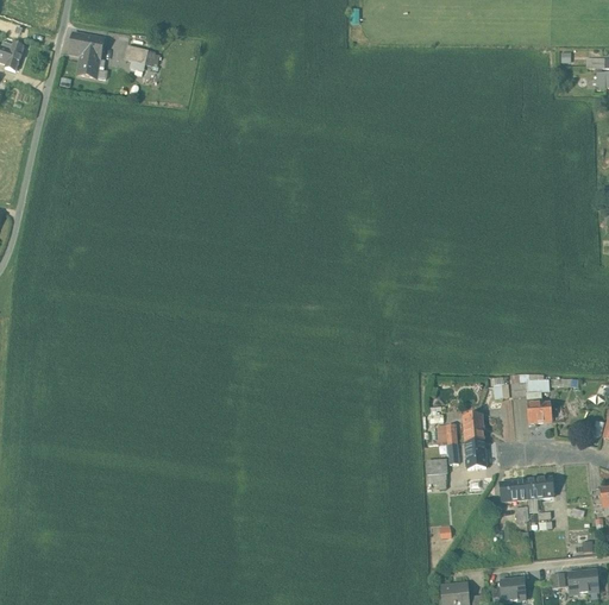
[(105,38),(73,32),(69,52),(81,55),(100,57),(101,57),(105,38)]
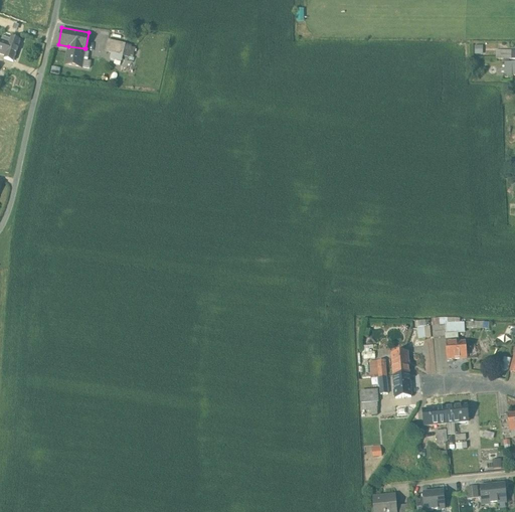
[(11,35),(10,37),(3,35),(2,37),(0,36),(0,50),(5,52),(4,55),(13,58),(20,38),(11,35)]
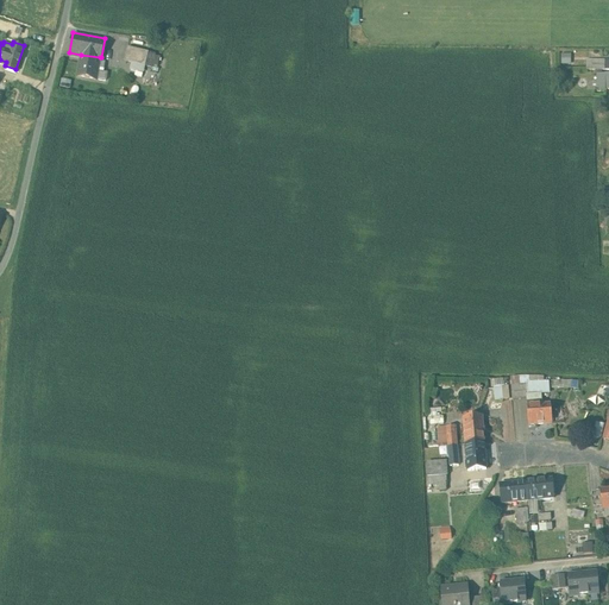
[(149,49),(127,44),(125,57),(131,60),(145,63),(149,49)]
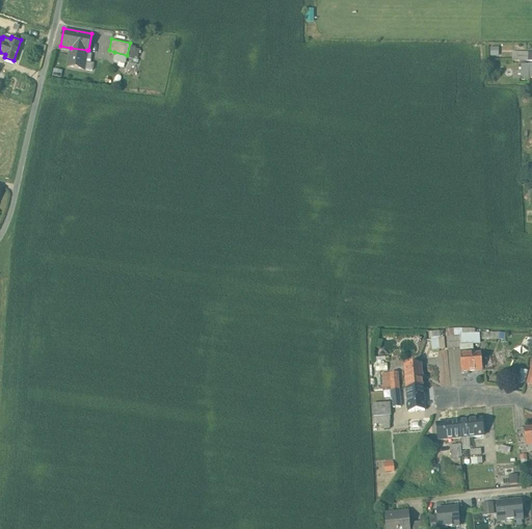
[(87,50),(71,48),(69,63),(84,67),(87,50)]
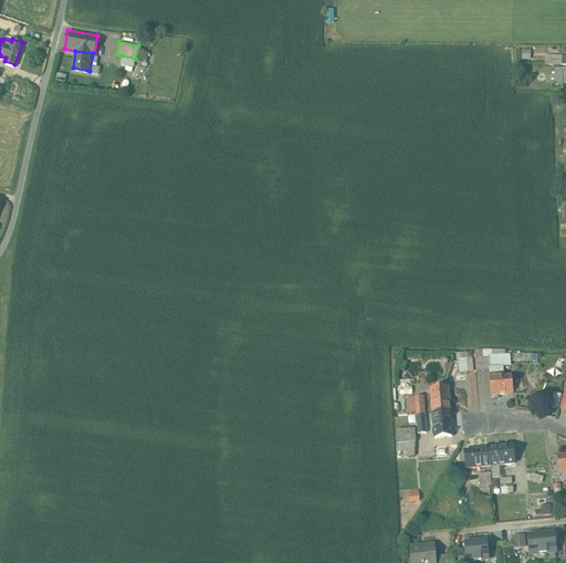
[(562,62),(562,53),(549,53),(549,62),(562,62)]
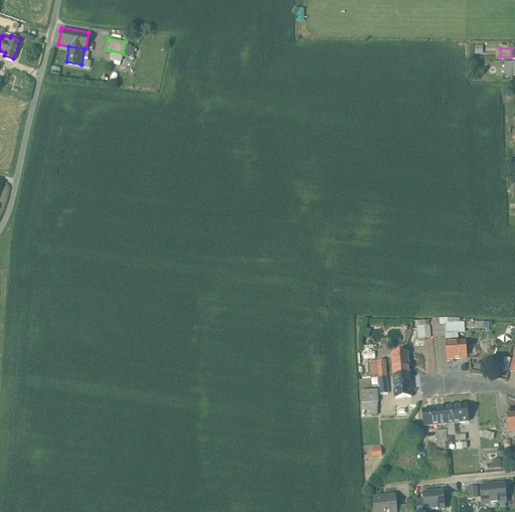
[(123,53),(111,50),(110,56),(122,59),(123,53)]
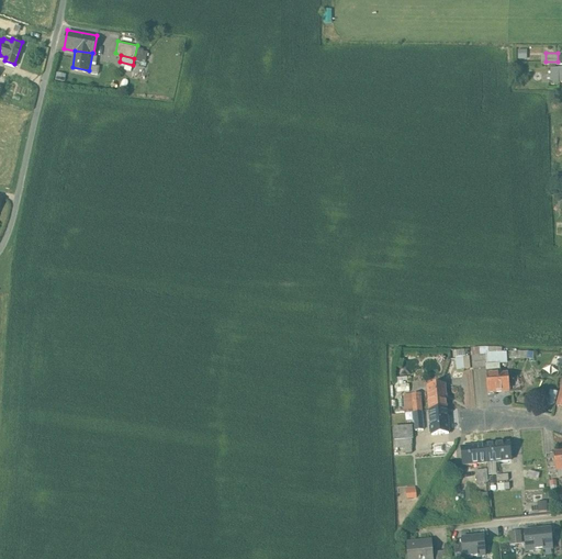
[(504,361),(504,351),(485,351),(486,353),(486,361),(499,361),(504,361)]
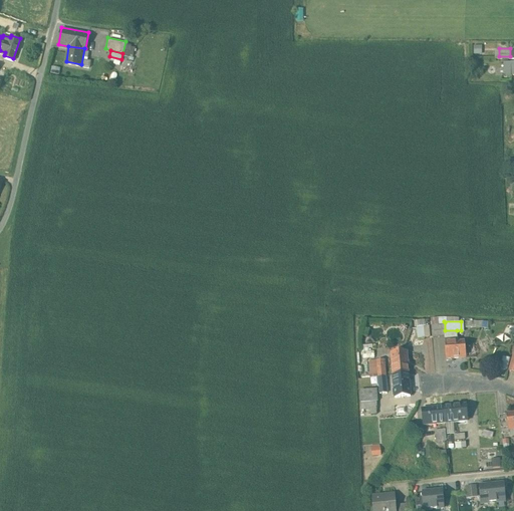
[(445,322),(431,323),(432,335),(445,334),(445,330),(445,322)]
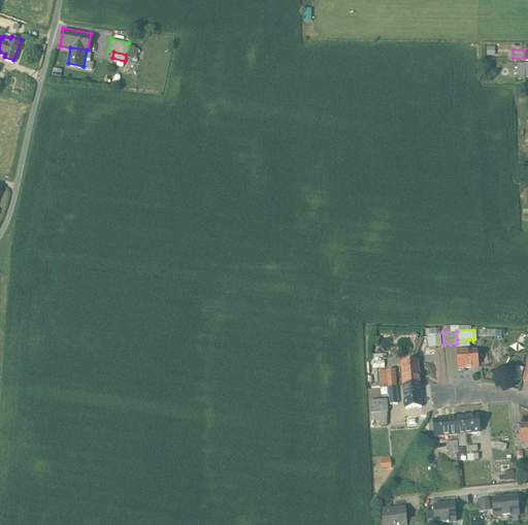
[(469,339),(457,339),(457,343),(458,347),(457,347),(458,366),(479,365),(477,349),(470,349),(469,339)]
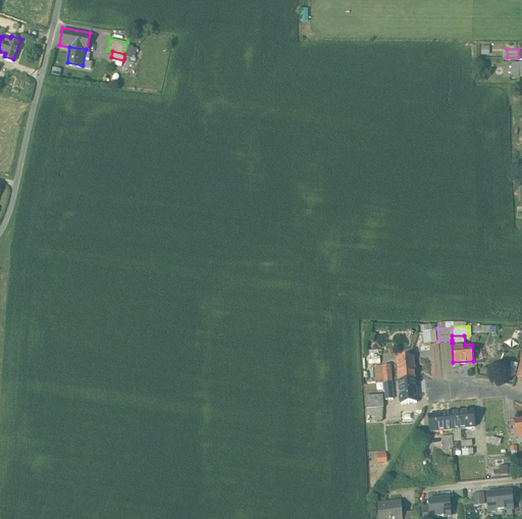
[(413,356),(397,357),(399,379),(414,377),(413,356)]
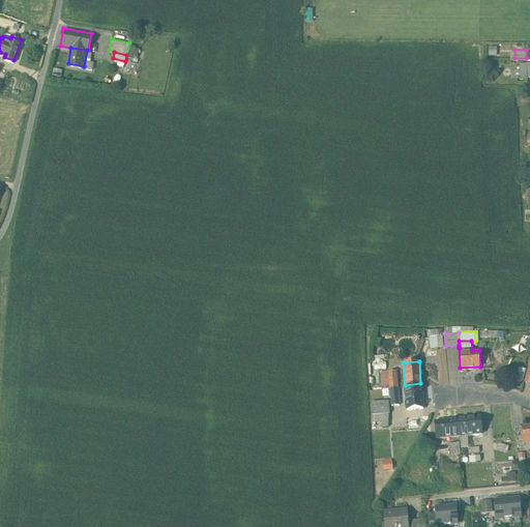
[(395,369),(388,370),(389,381),(396,380),(395,369)]
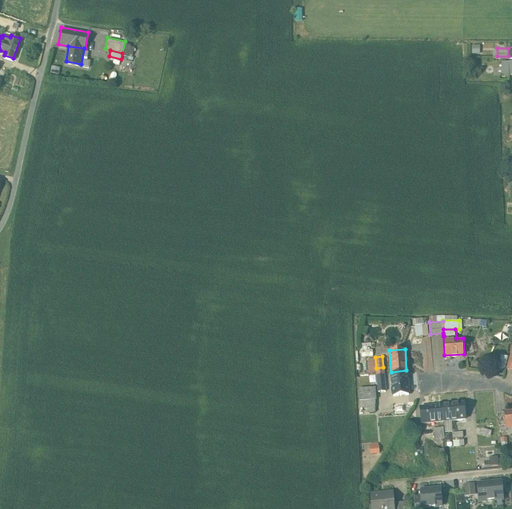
[(375,357),(367,357),(368,374),(375,373),(376,373),(376,368),(375,357)]
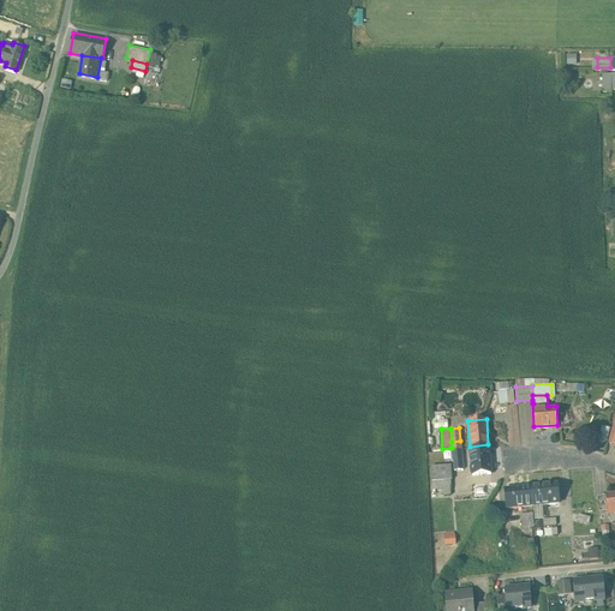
[(488,444),(470,447),(472,472),(490,471),(488,444)]
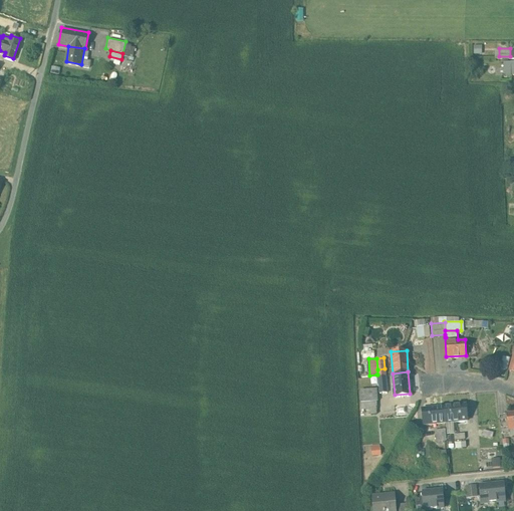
[(377,374),(376,374),(378,391),(387,391),(386,373),(377,374)]
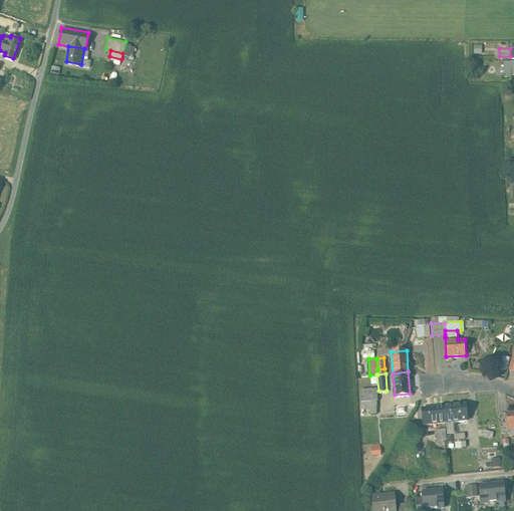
[(444,405),(445,420),(446,420),(467,418),(466,403),(444,405)]
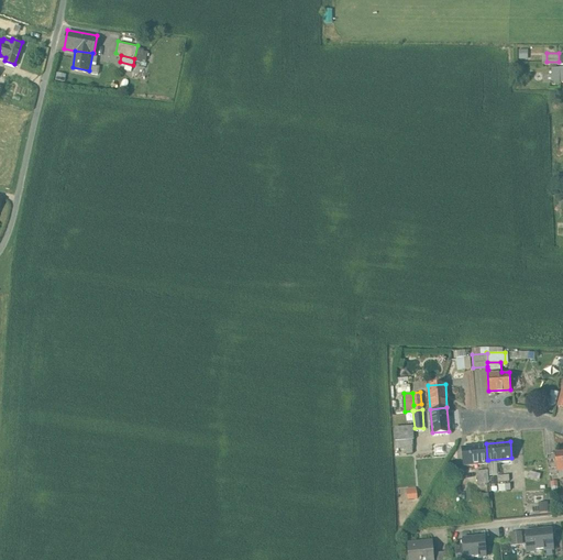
[(486,443),(462,446),(463,463),(488,461),(488,460),(487,460),(486,443)]
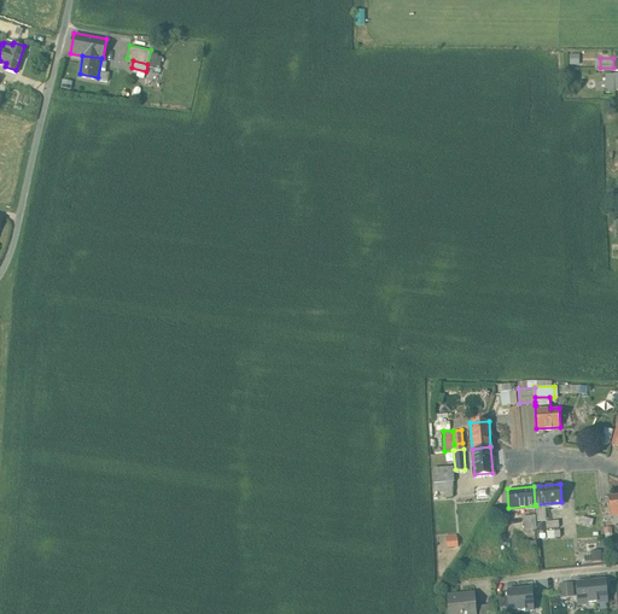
[(610,496),(600,497),(602,519),(612,518),(612,514),(611,514),(610,496)]
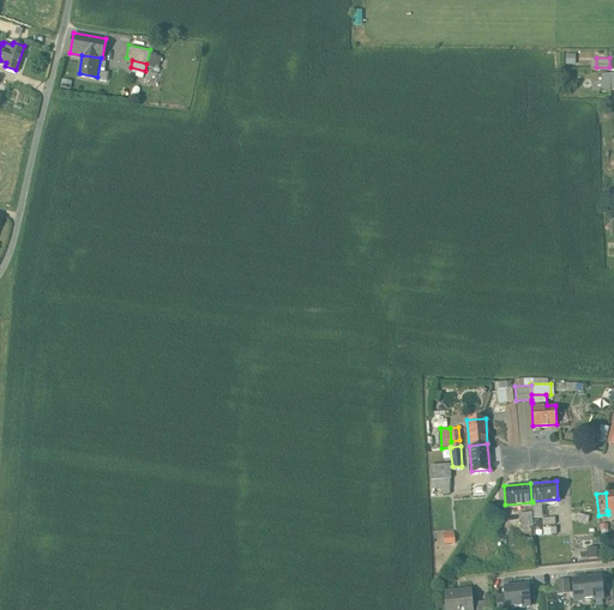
[(531,509),(521,511),(522,524),(533,523),(531,509)]
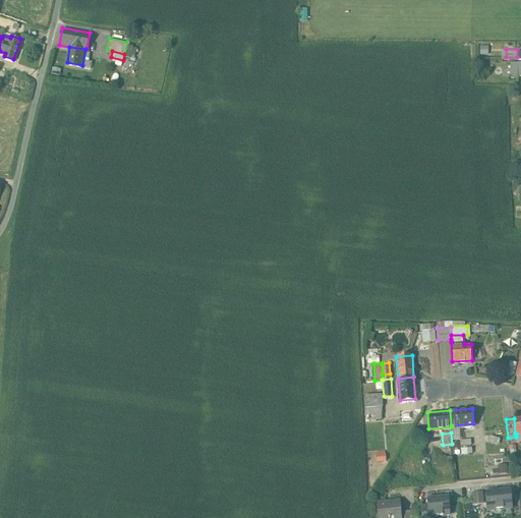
[(378,448),(378,458),(386,458),(387,448),(378,448)]
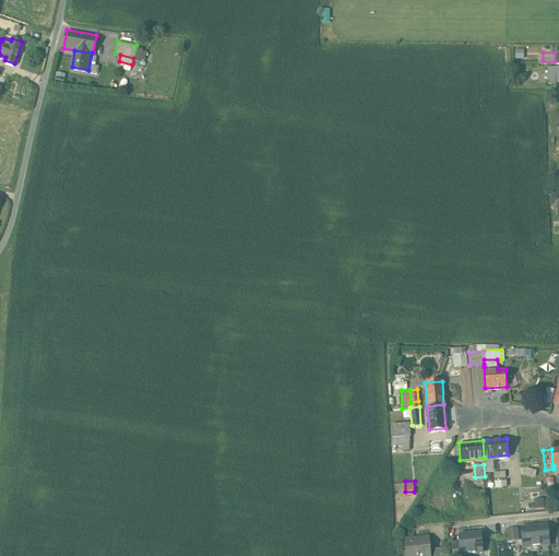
[(547,522),(522,524),(523,543),(549,541),(547,522)]
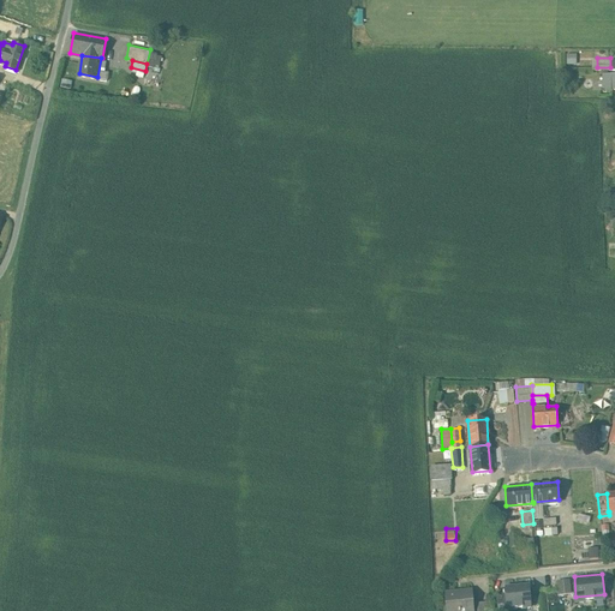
[(571,576),(559,577),(559,591),(572,591),(571,576)]
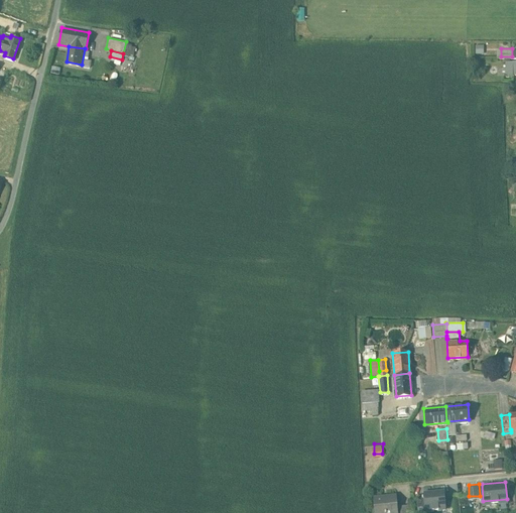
[(423,490),(425,509),(445,507),(443,488),(423,490)]
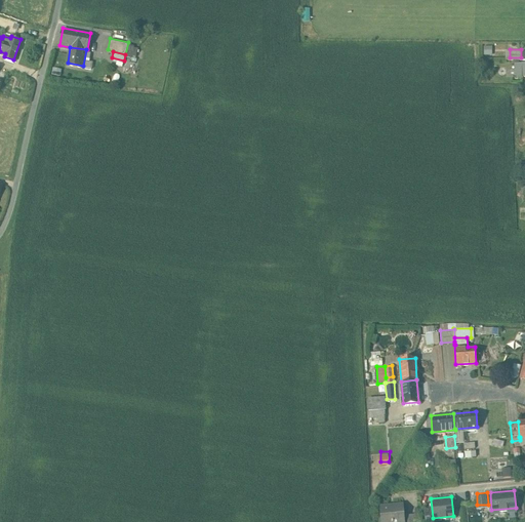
[(404,521),(402,502),(379,504),(381,521),(404,521)]
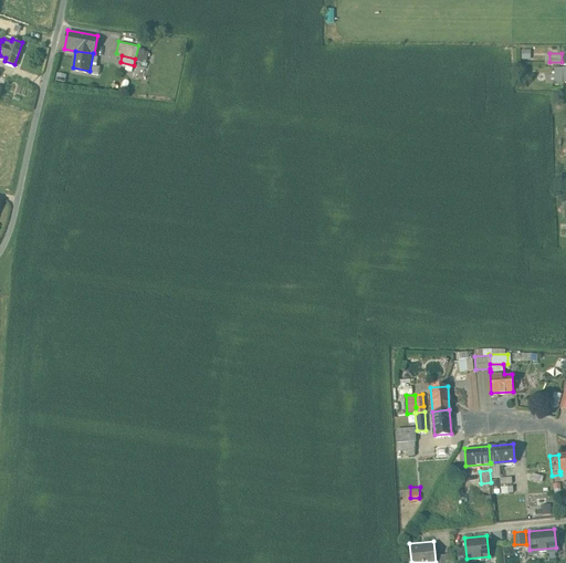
[(447,562),(446,552),(438,553),(438,562),(447,562)]
